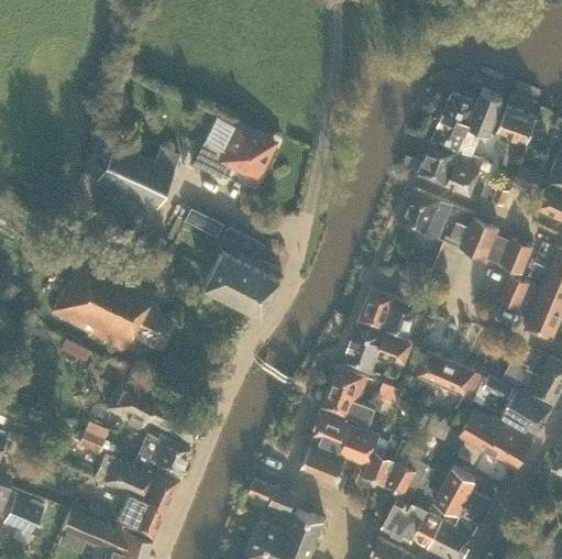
[(489,134),(502,100),(482,92),(476,106),(451,95),(432,141),(460,152),(483,162),(471,156),(478,139),(482,131),(489,134)]
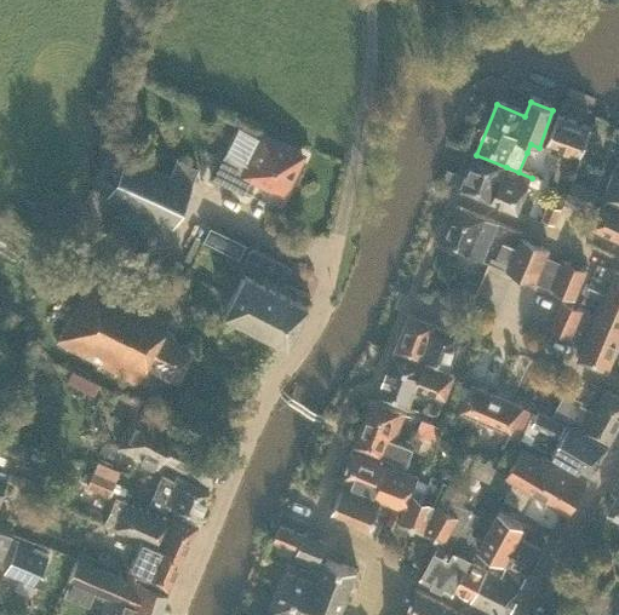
[(556,118),(545,145),(580,159),(590,131),(556,118)]
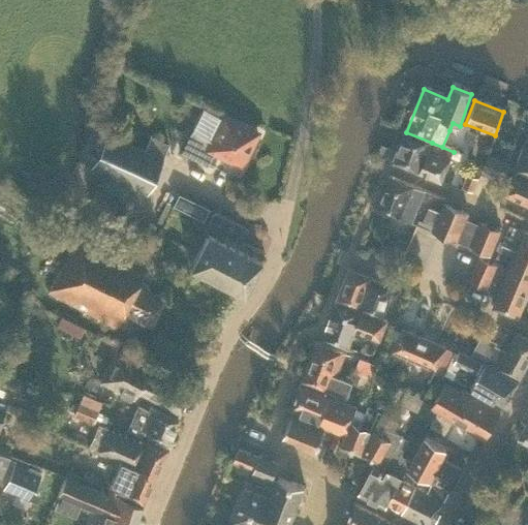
[(190,133),(180,155),(206,168),(213,155),(240,168),(256,135),(223,119),(211,144),(190,133)]
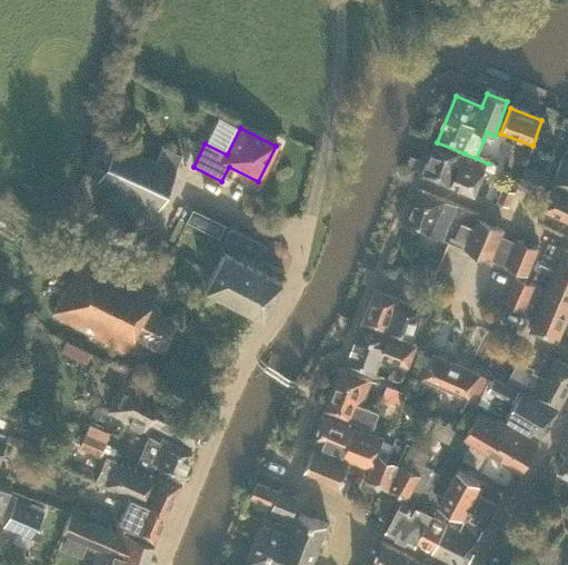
[(96,181),(157,210),(181,158),(161,149),(153,164),(113,145),(113,146),(100,139),(83,175),(97,181),(96,181)]
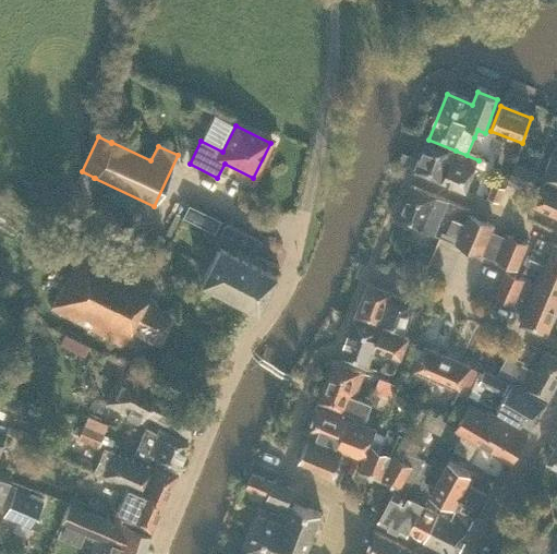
[(456,151),(428,140),(414,172),(442,184),(456,151)]
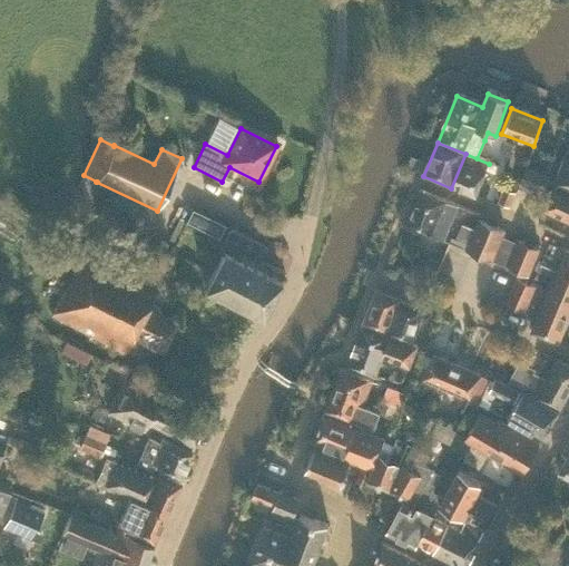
[(503,143),(497,157),(507,160),(512,146),(503,143)]
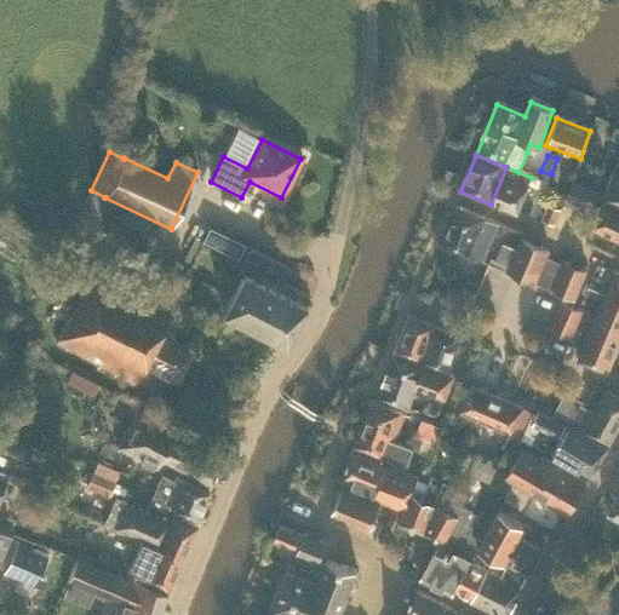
[(618,160),(602,202),(618,208),(618,160)]
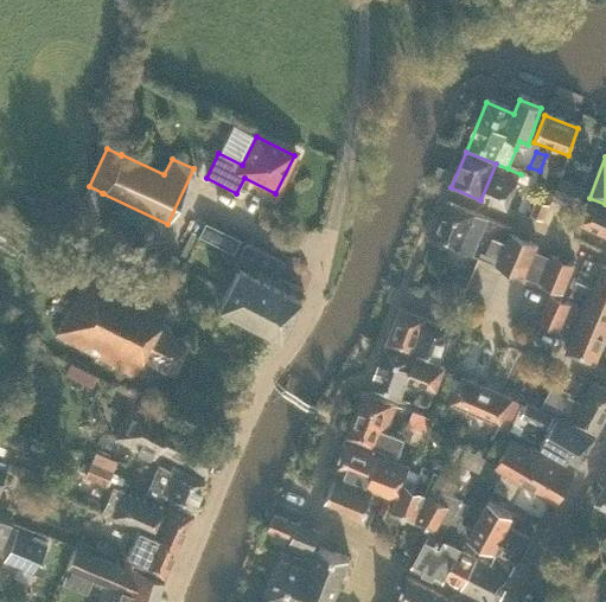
[(496,164),(480,200),(506,212),(521,174),(496,164)]
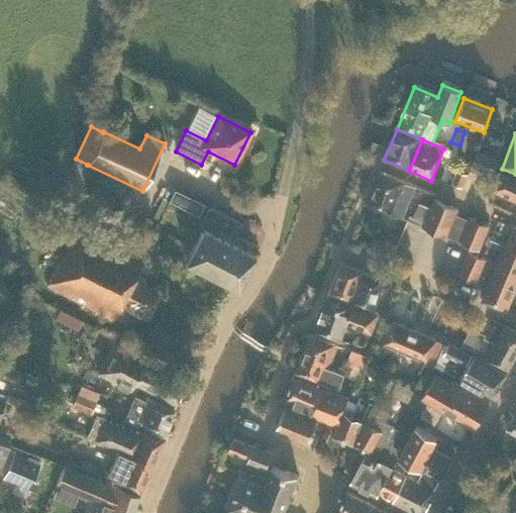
[(373,144),(369,154),(378,158),(382,148),(373,144)]
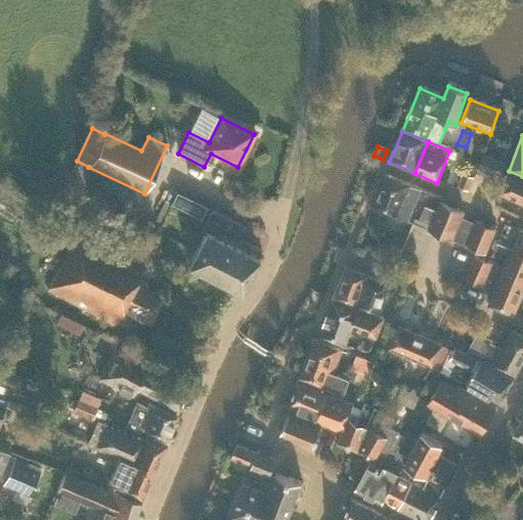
[(498,180),(505,164),(483,156),(477,172),(498,180)]
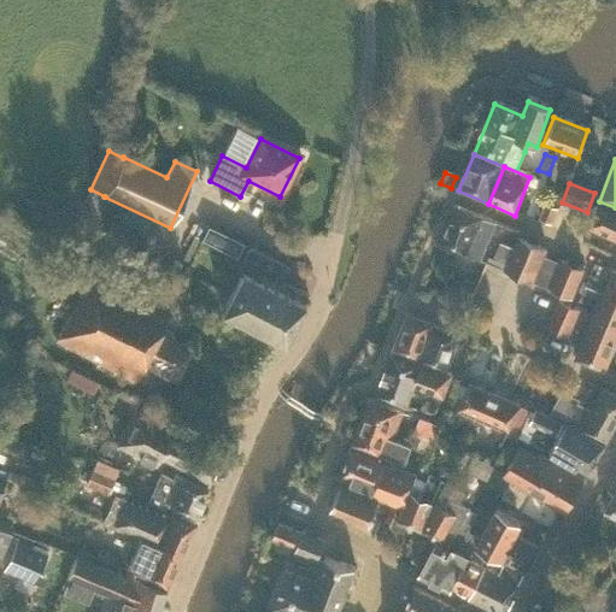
[(615,209),(600,202),(590,230),(615,242),(615,209)]
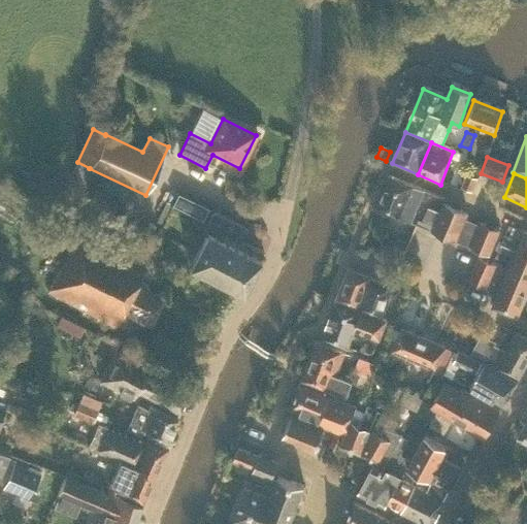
[(474,182),(463,177),(457,190),(468,195),(474,182)]
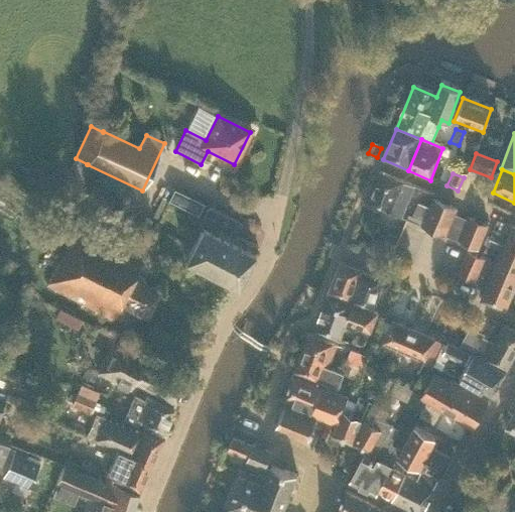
[(413,188),(378,174),(365,206),(366,206),(366,205),(400,220),(413,188)]
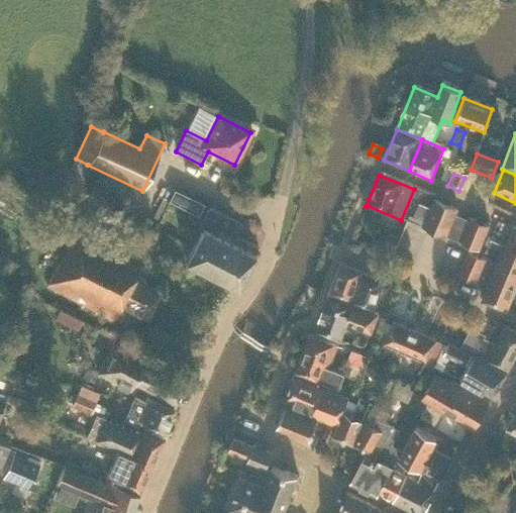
[(94,183),(85,200),(111,214),(120,198),(94,183)]
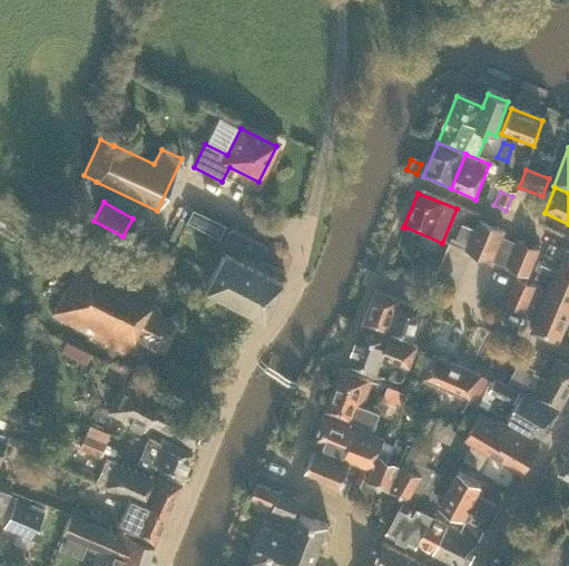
[(203,217),(192,212),(189,216),(200,222),(203,217)]
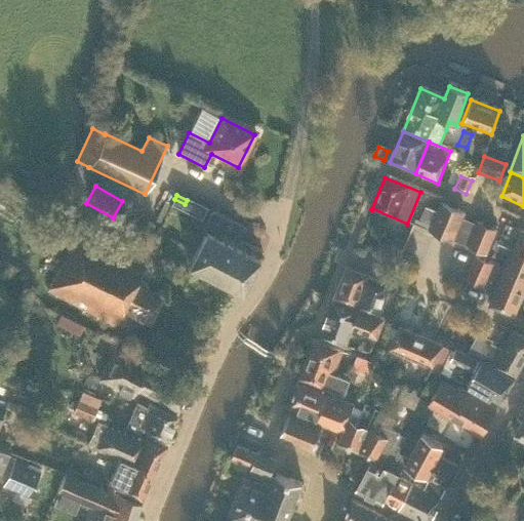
[(441,205),(437,213),(426,209),(419,223),(415,221),(413,226),(429,233),(452,243),(461,221),(465,215),(441,205)]
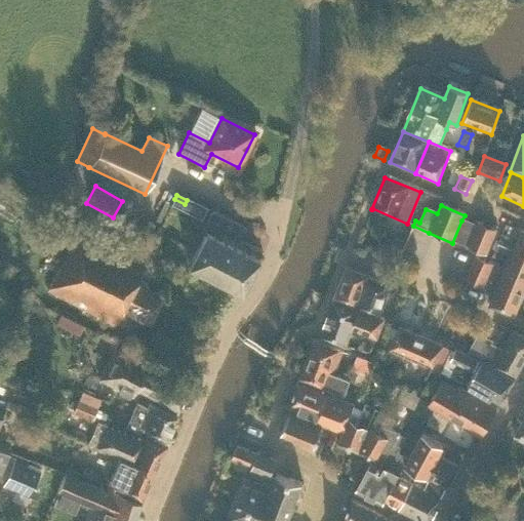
[(205,233),(188,268),(241,294),(258,259),(235,248),(245,228),(211,210),(202,231),(205,233)]
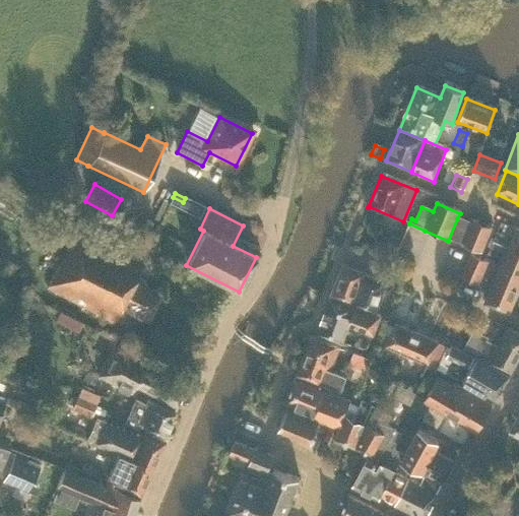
[(471,224),(457,218),(448,241),(462,246),(471,224)]
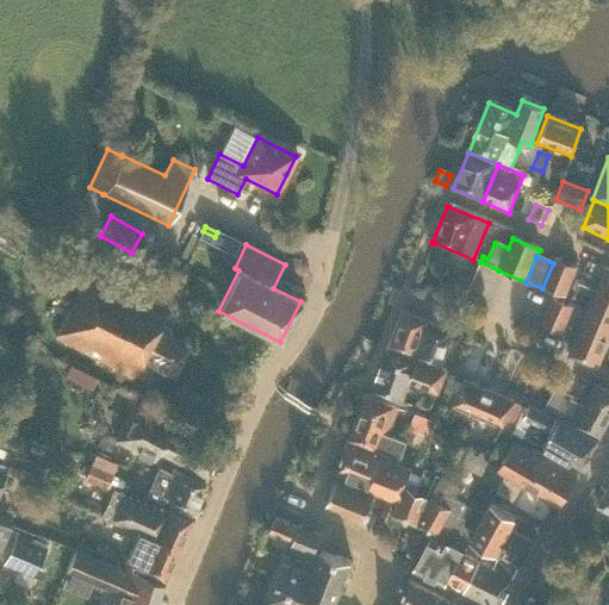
[(577,269),(554,261),(553,263),(542,288),(564,298),(577,269)]
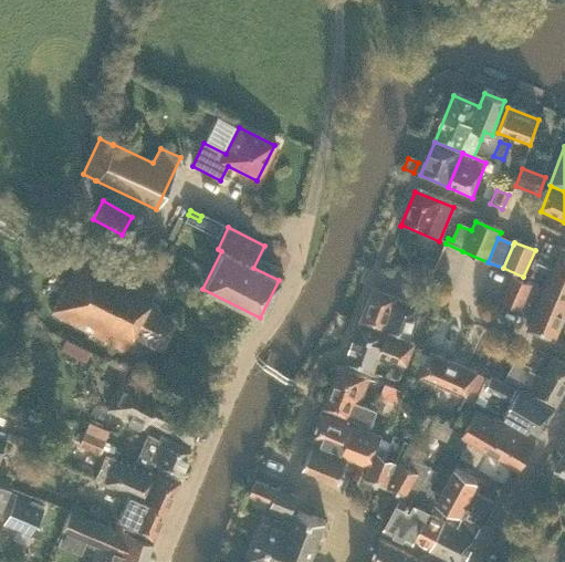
[(51,316),(122,354),(132,336),(160,352),(176,322),(154,310),(166,289),(86,247),(51,316)]
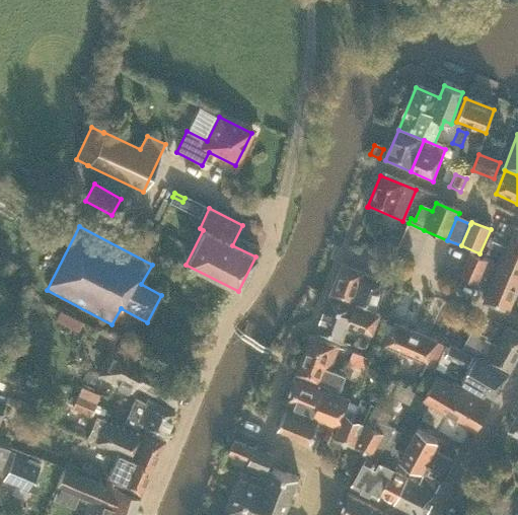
[(507,249),(517,253),(517,232),(515,231),(507,249)]
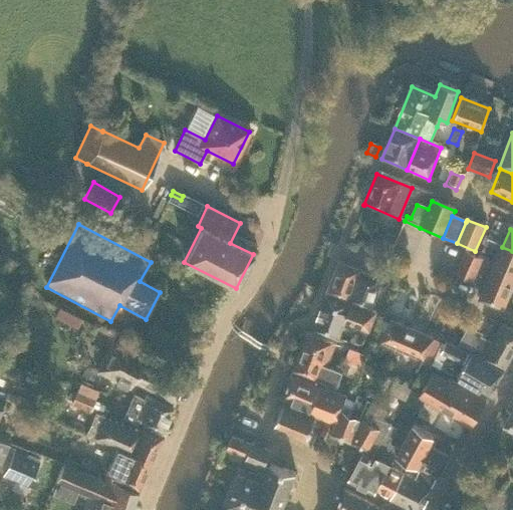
[(494,265),(512,272),(512,251),(502,247),(494,265)]
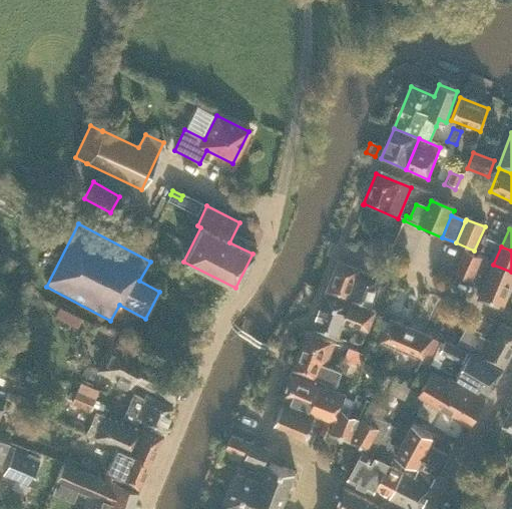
[(481,260),(465,252),(455,277),(471,284),(481,260)]
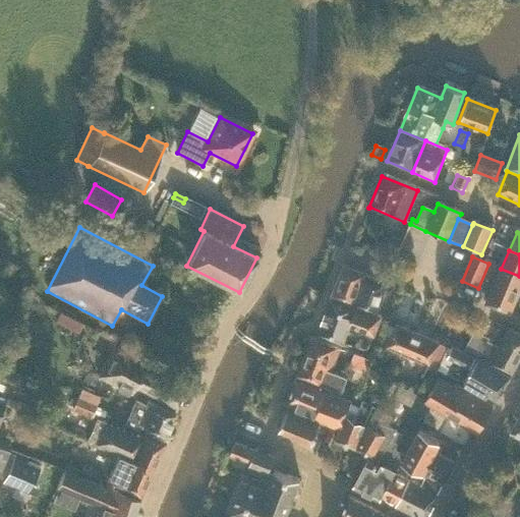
[(343,268),(332,297),(354,306),(365,277),(343,268)]
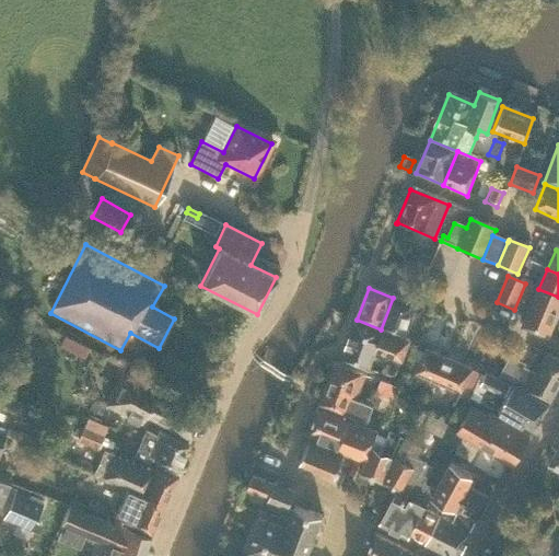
[(531,308),(557,320),(558,313),(558,297),(538,289),(531,308)]
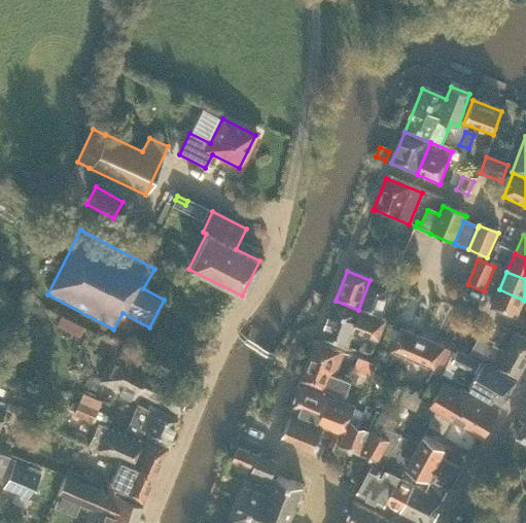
[(357,310),(381,319),(391,288),(370,280),(358,310),(357,310)]
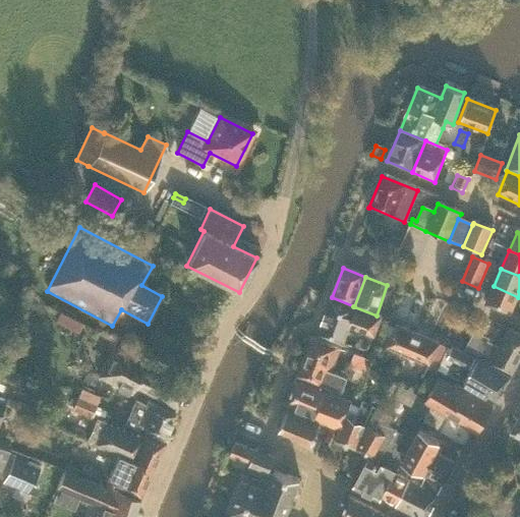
[(494,286),(485,305),(510,316),(518,297),(494,286)]
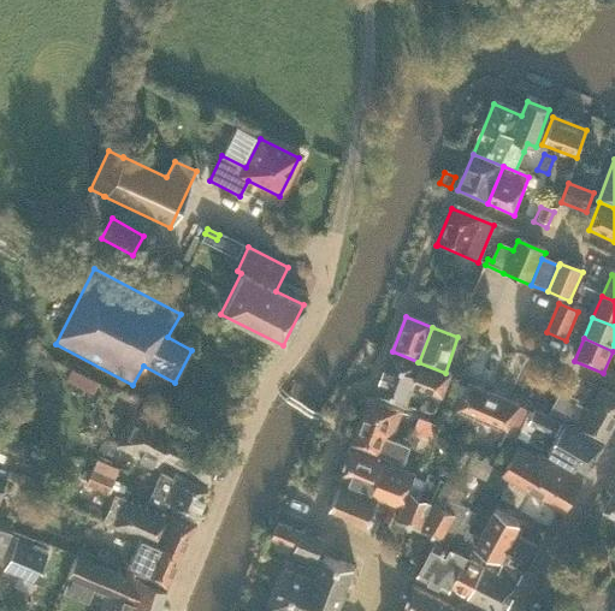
[(412,392),(413,390),(442,401),(450,377),(390,355),(374,397),(406,409),(412,392)]
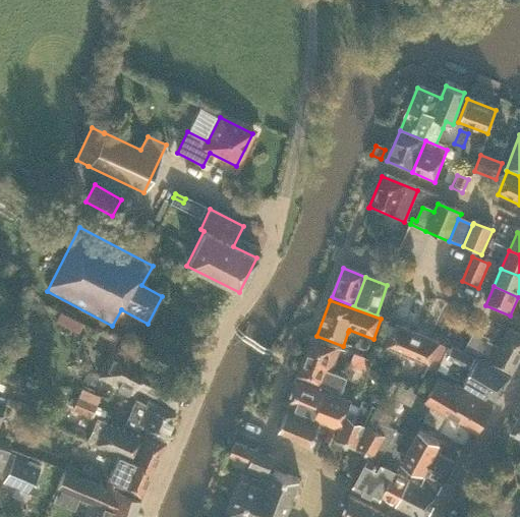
[(65,310),(60,319),(81,331),(87,323),(65,310)]
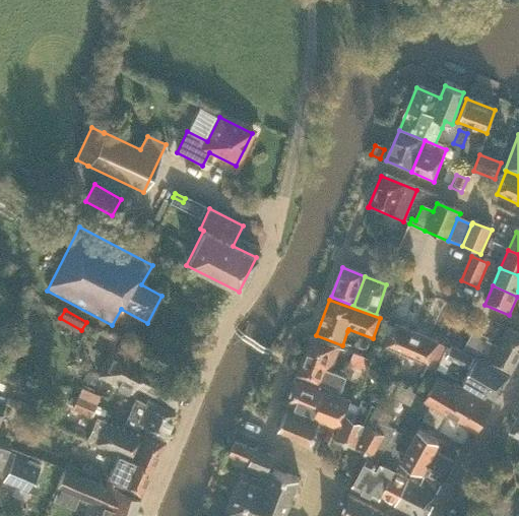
[(427,367),(422,378),(431,382),(436,370),(438,370),(447,349),(395,326),(385,348),(427,367)]
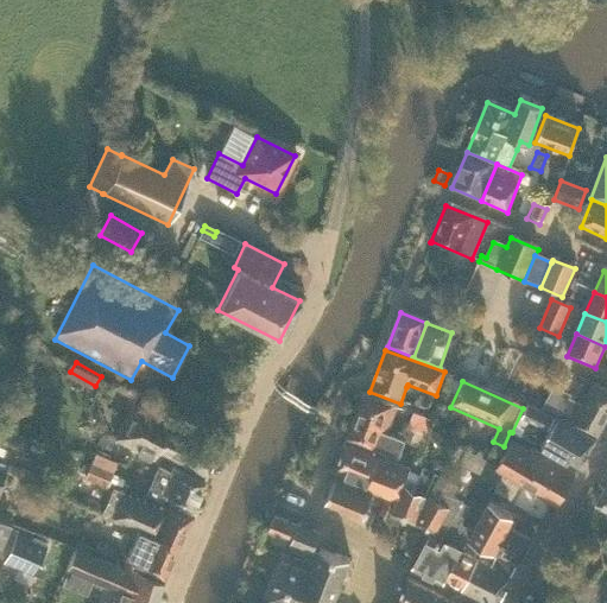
[(558,419),(573,425),(598,438),(606,419),(606,392),(593,387),(581,407),(569,400),(558,419)]
